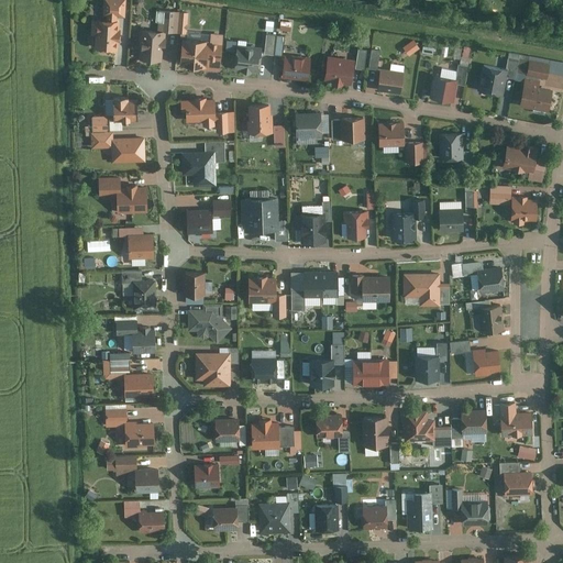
[(95,15),(95,46),(114,47),(114,18),(123,19),(123,0),(105,0),(105,15),(95,15)]
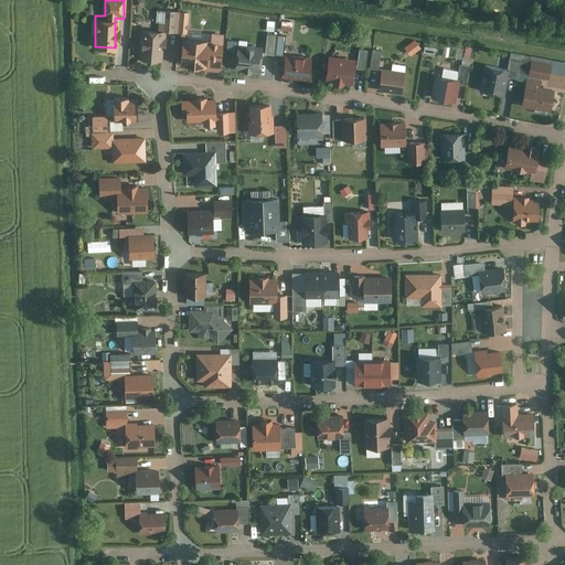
[(187,12),(159,11),(158,31),(164,32),(185,33),(187,12)]
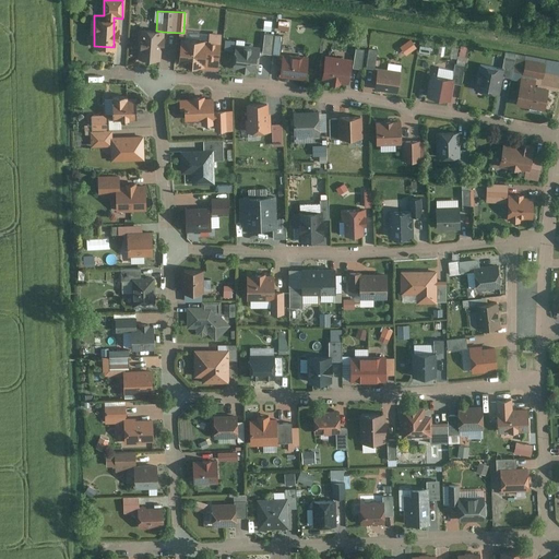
[(289,20),(278,19),(277,27),(287,28),(289,20)]
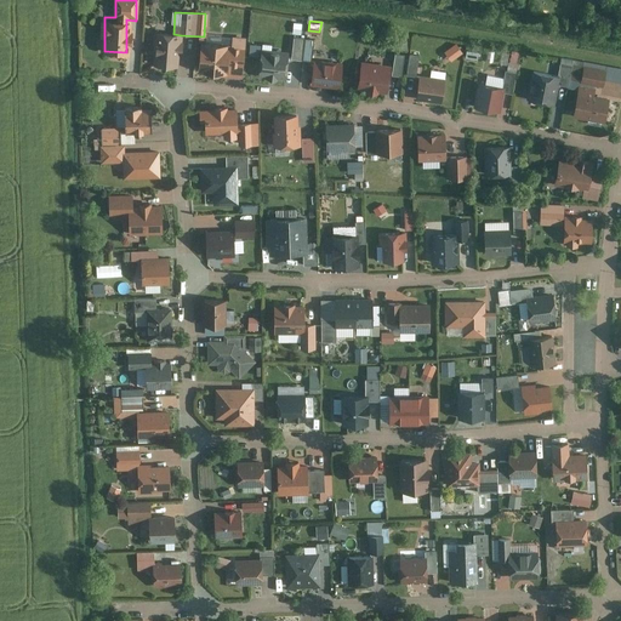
[(181,35),(174,34),(157,34),(155,66),(180,67),(181,35)]
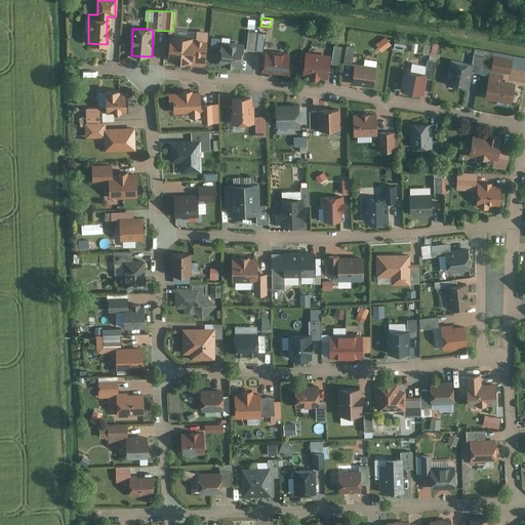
[(247,31),(246,48),(261,49),(263,33),(247,31)]
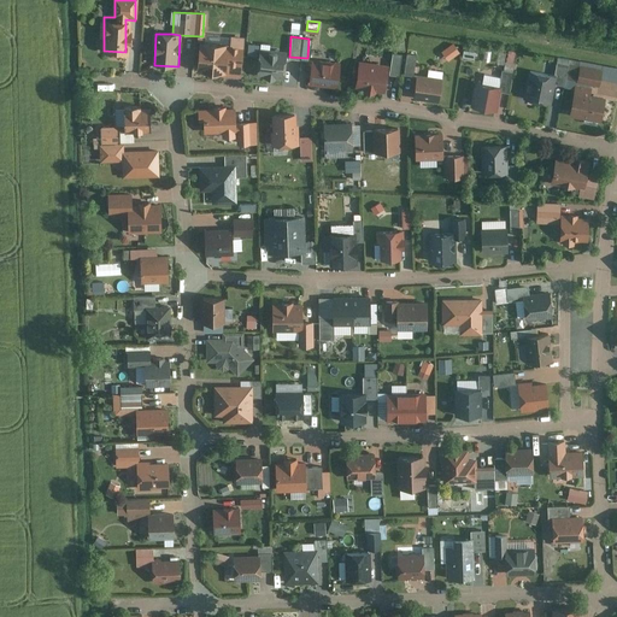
[(239,75),(241,40),(230,39),(230,45),(199,42),(197,71),(239,75)]
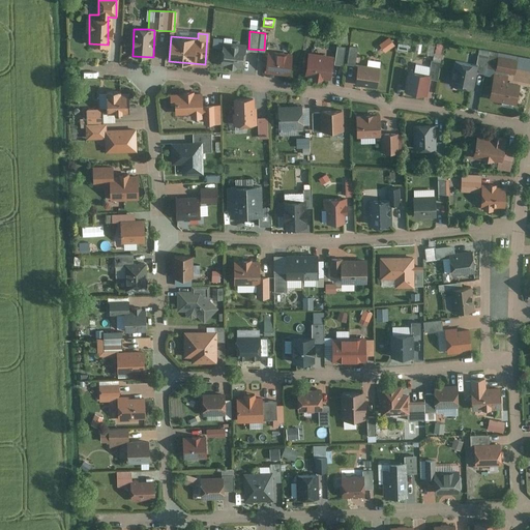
[(379,42),(385,51),(395,43),(389,35),(379,42)]
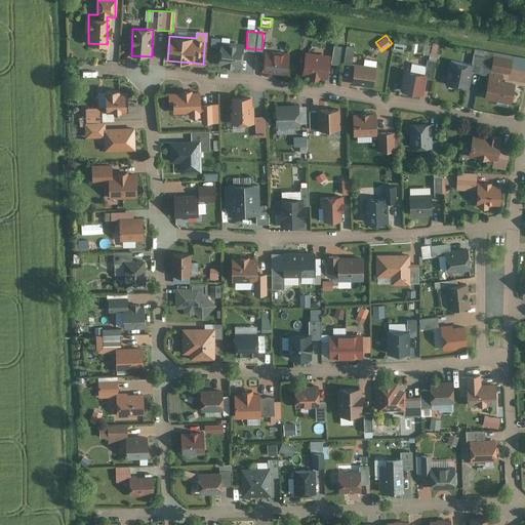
[(240,67),(242,45),(220,43),(218,66),(240,67)]
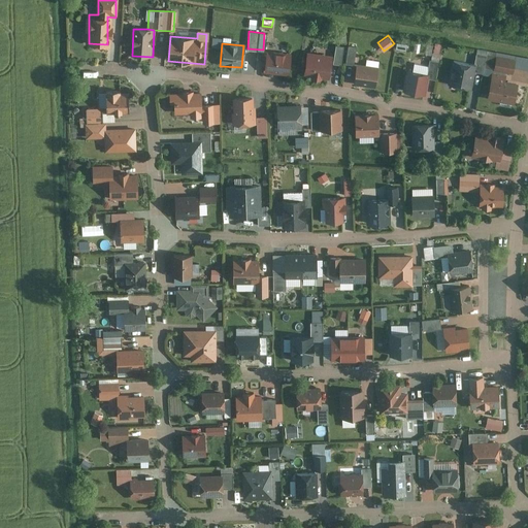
[(342,63),(345,45),(337,43),(333,62),(342,63)]
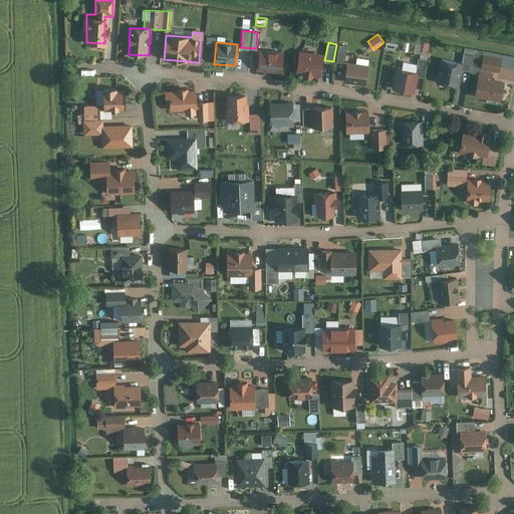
[(339,43),(337,60),(345,60),(347,44),(339,43)]
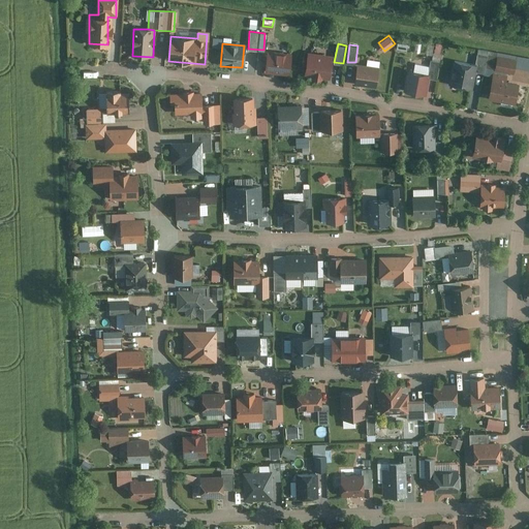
[(268,55),(267,71),(289,73),(290,51),(275,50),(275,55),(268,55)]
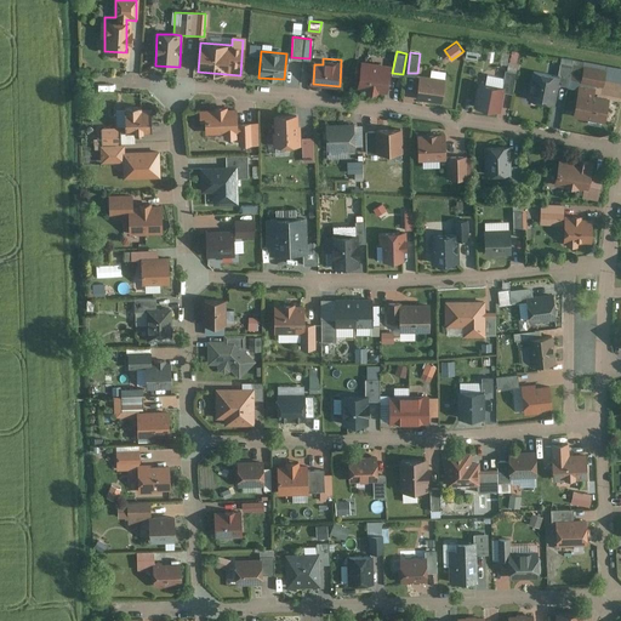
[(362,61),(358,89),(386,91),(389,64),(362,61)]
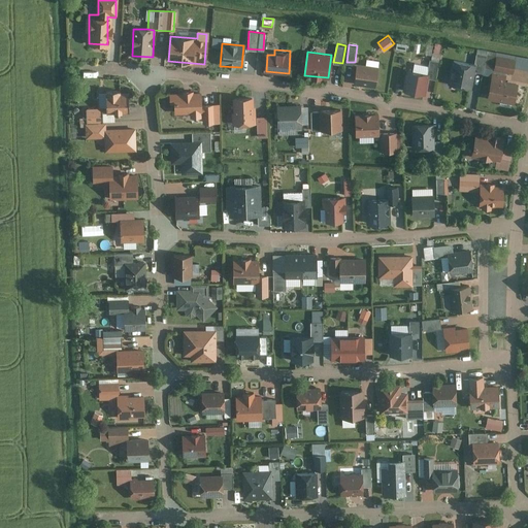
[(517,61),(498,57),(495,71),(515,75),(517,61)]
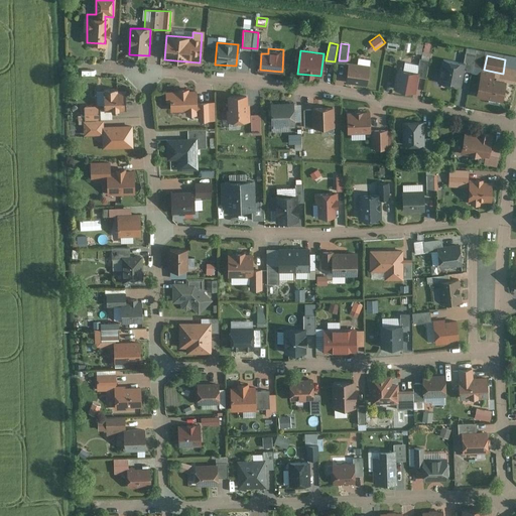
[(467,66),(444,60),(439,83),(462,88),(467,66)]
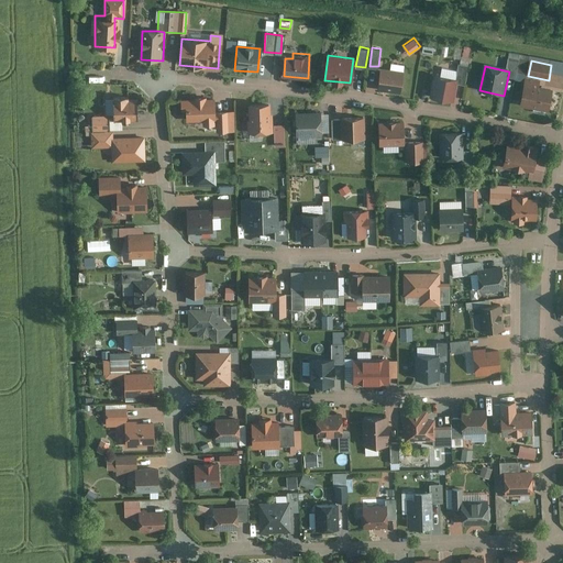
[(405,75),(382,70),(378,90),(401,94),(405,75)]
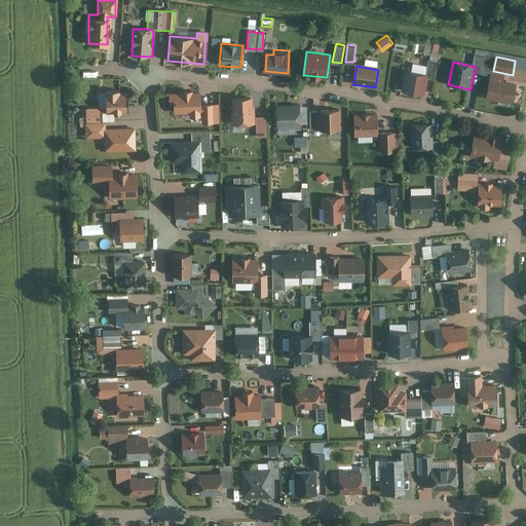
[(428,75),(412,72),(408,92),(424,96),(428,75)]
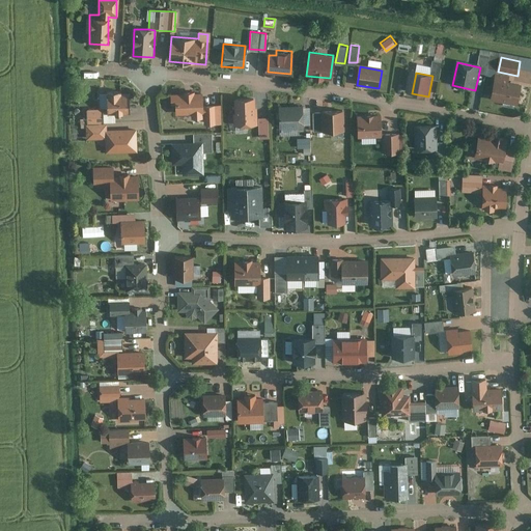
[(510,77),(498,75),(493,101),(520,106),(524,85),(509,83),(510,77)]
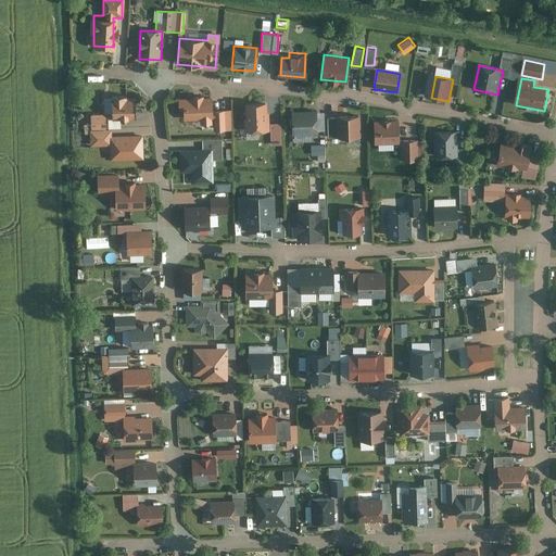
[(111,114),(134,114),(134,99),(126,99),(126,95),(111,95),(111,114)]
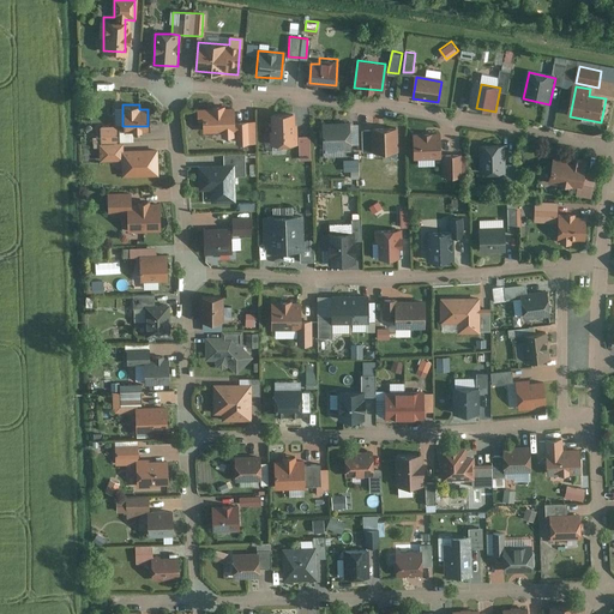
[(233,109),(199,109),(199,132),(235,132),(235,143),(253,143),(253,120),(233,120),(233,109)]
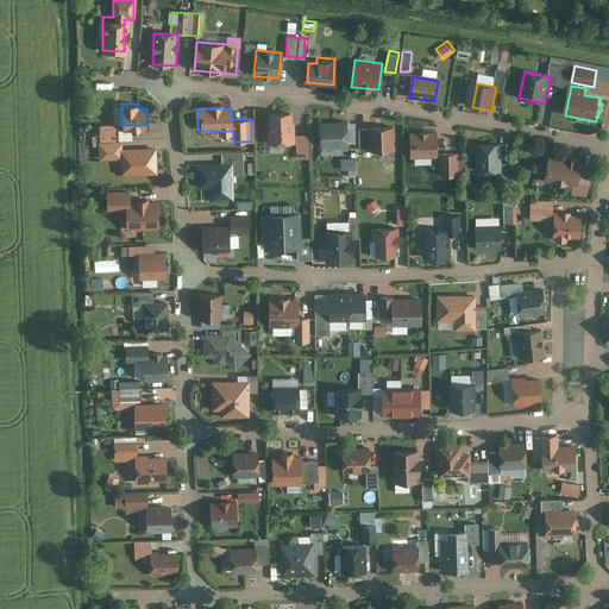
[(293,113),(268,114),(269,143),(295,142),(296,157),(307,157),(307,133),(294,135),(293,113)]
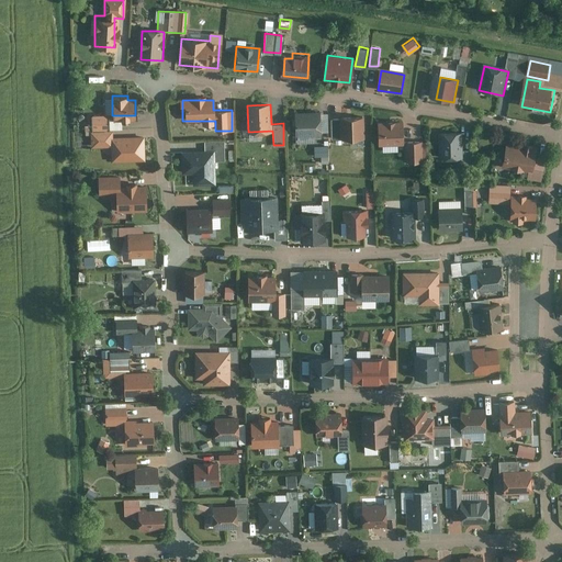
[(295,112),(296,134),(321,133),(319,112),(295,112)]
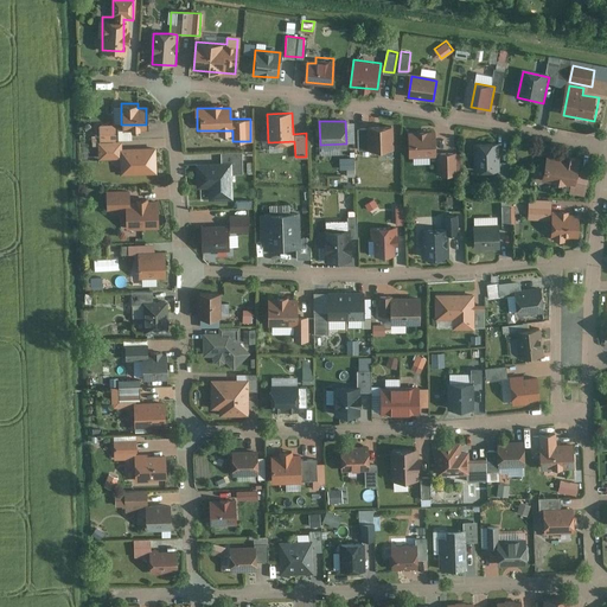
[(115,123),(98,123),(98,139),(116,139),(115,123)]
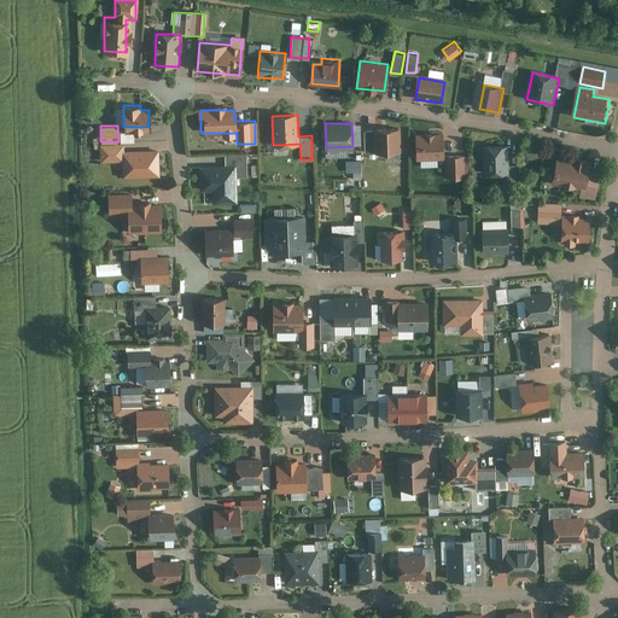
[(401,153),(400,128),(363,129),(365,155),(401,153)]
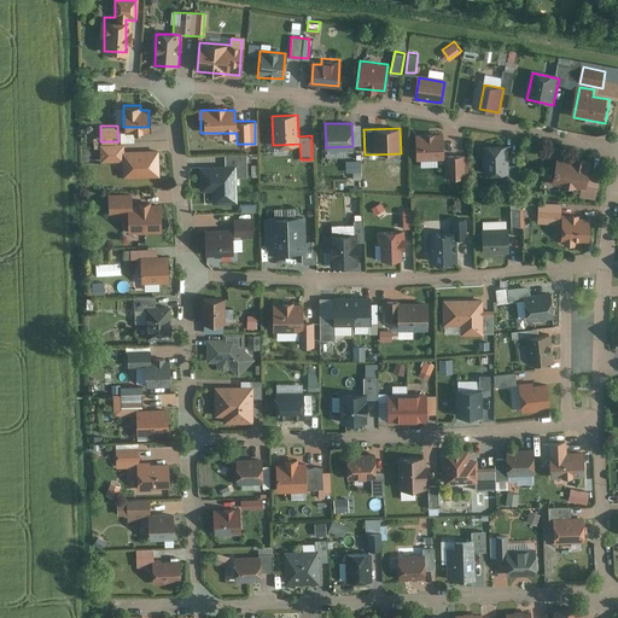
[(417,136),(418,158),(442,158),(442,135),(417,136)]
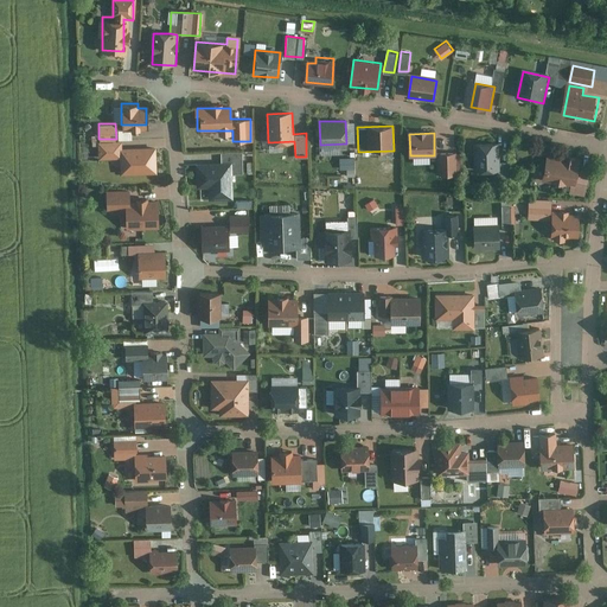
[(121,140),(98,142),(100,159),(121,157),(122,174),(157,172),(155,147),(122,149),(121,140)]
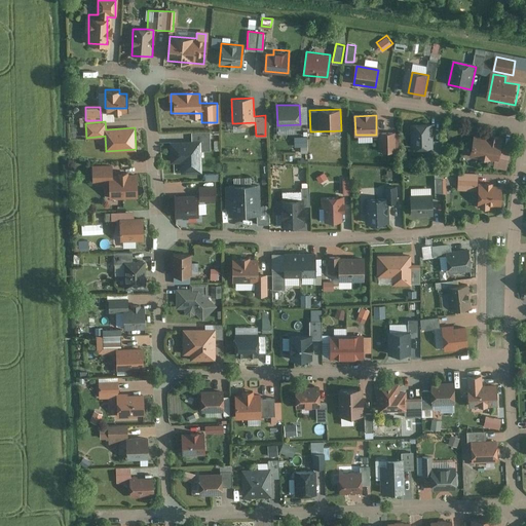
[(411,125),(411,146),(430,146),(430,158),(440,158),(440,140),(430,140),(430,125),(411,125)]
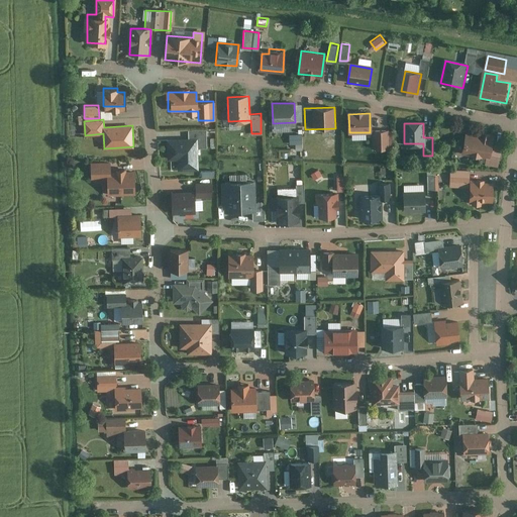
[(187,139),(169,139),(170,158),(181,157),(181,168),(197,168),(197,146),(206,145),(205,130),(187,130),(187,139)]
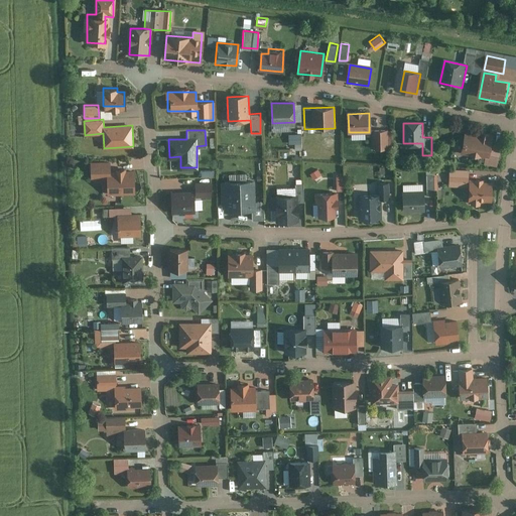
[(387,130),(372,130),(373,148),(388,148),(387,130)]
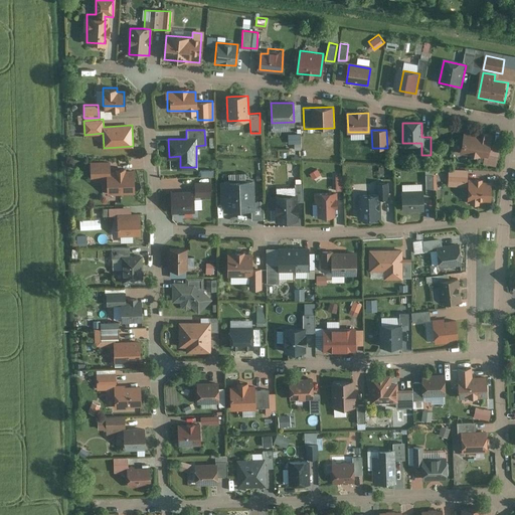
[(488,135),(463,132),(461,155),(486,158),(485,162),(495,163),(498,144),(487,143),(488,135)]
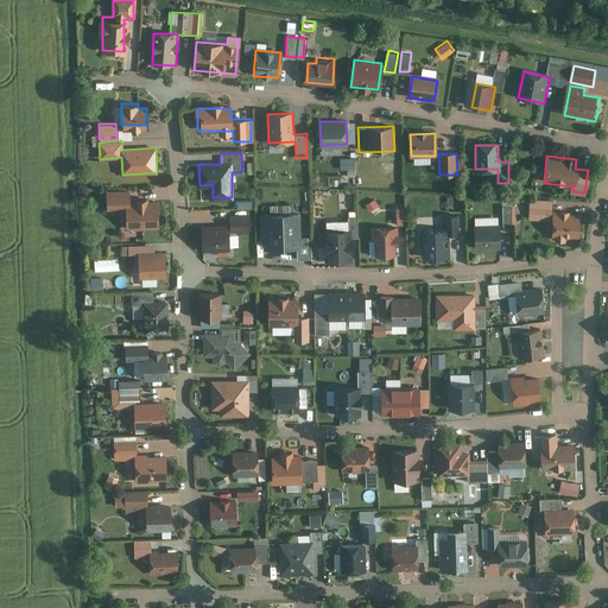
[(342,159),(342,171),(354,170),(354,159),(342,159)]
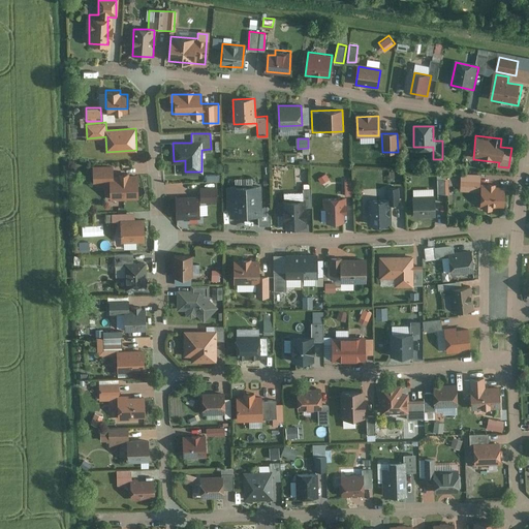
[(112,166),(93,167),(94,184),(111,183),(112,198),(136,197),(136,176),(112,177),(112,166)]
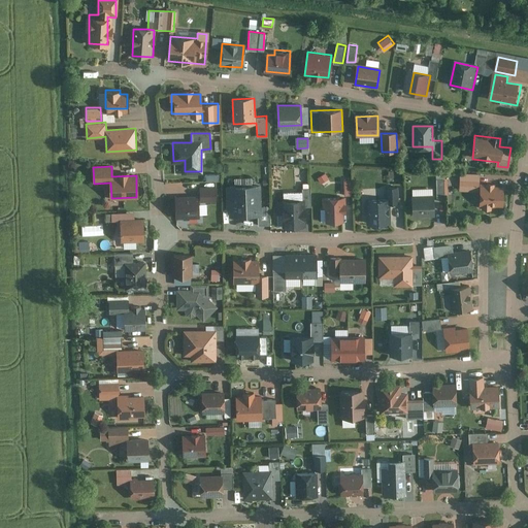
[(477,190),(479,174),(461,174),(460,190),(477,190)]
